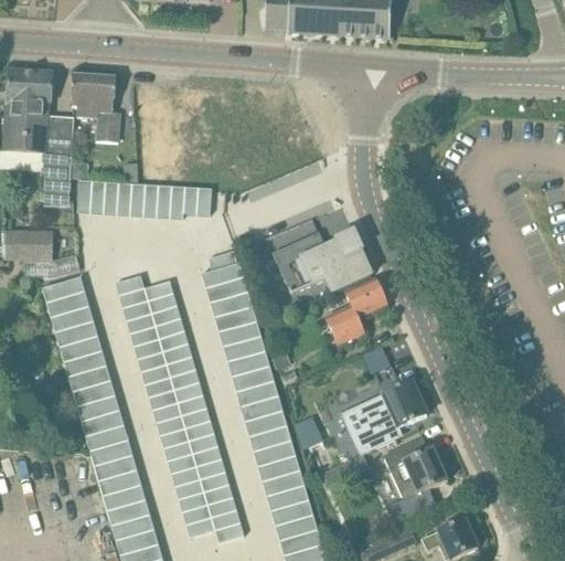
[(266,0),(265,29),(288,30),(288,32),(390,39),(392,0),(266,0)]
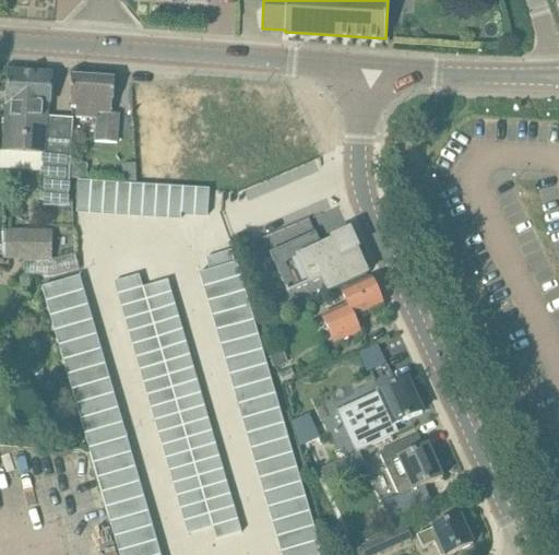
[(4,149),(3,165),(43,168),(40,198),(68,200),(73,122),(46,120),(48,99),(50,99),(50,95),(51,73),(9,70),(8,97),(4,149)]
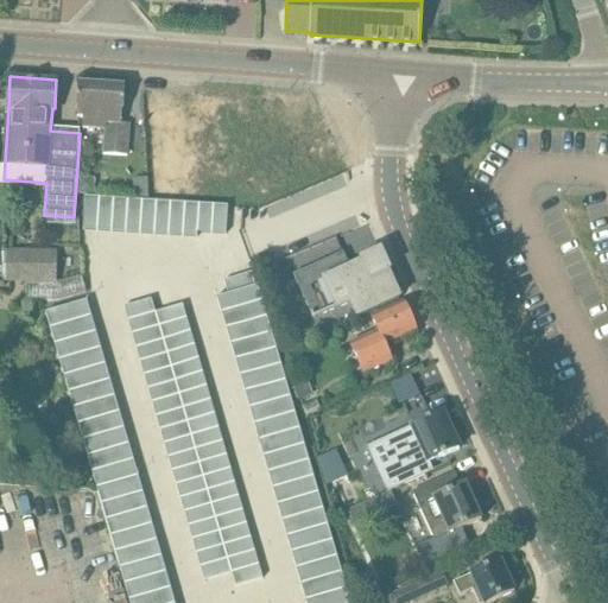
[(106,121),(103,151),(127,153),(130,121),(121,120),(122,107),(124,107),(126,83),(78,81),(77,103),(78,105),(78,113),(83,114),(82,125),(96,126),(96,121),(106,121)]
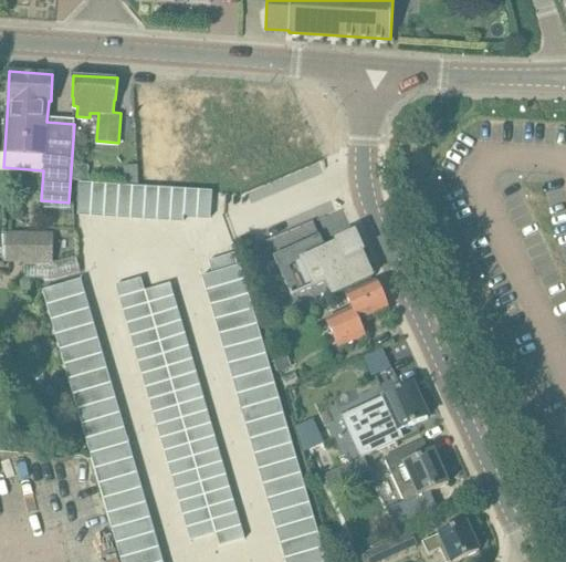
[(197,96),(149,93),(147,127),(195,131),(197,96)]
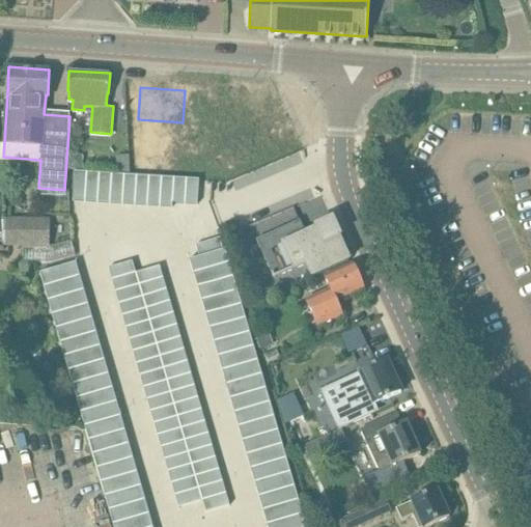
[(130,154),(117,155),(118,172),(124,172),(131,173),(130,154)]
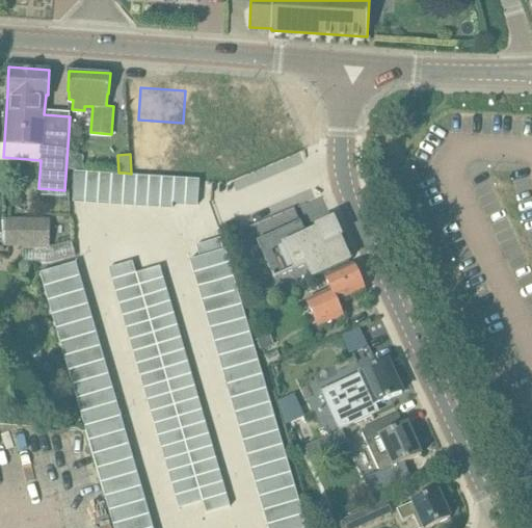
[(75,169),(73,199),(75,199),(85,200),(87,170),(75,169)]
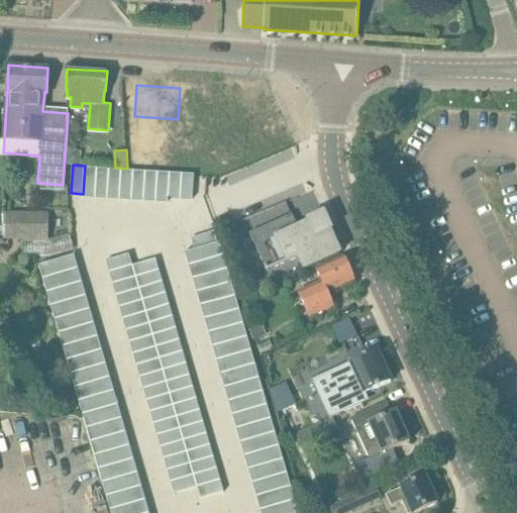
[(85,166),(83,194),(95,195),(97,167),(85,166)]
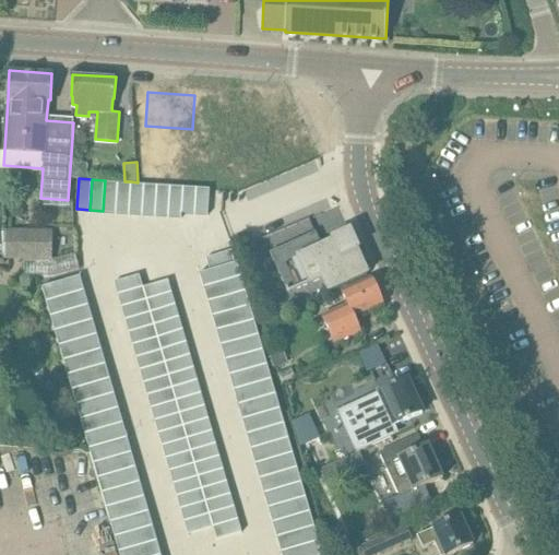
[(105,180),(103,211),(116,211),(118,180),(105,180)]
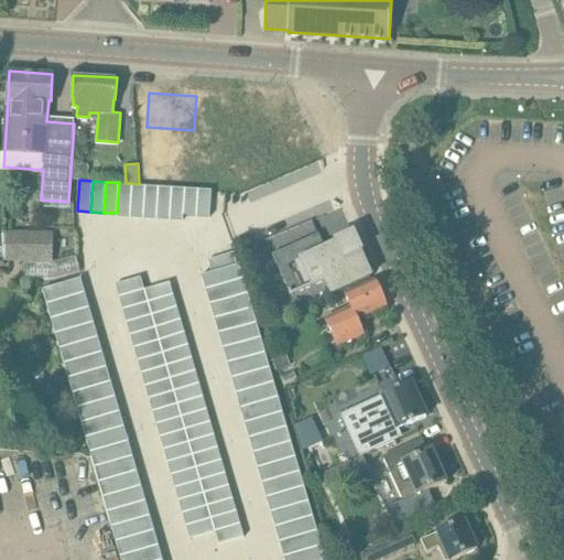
[(119,182),(117,213),(130,214),(132,183),(126,183),(119,182)]
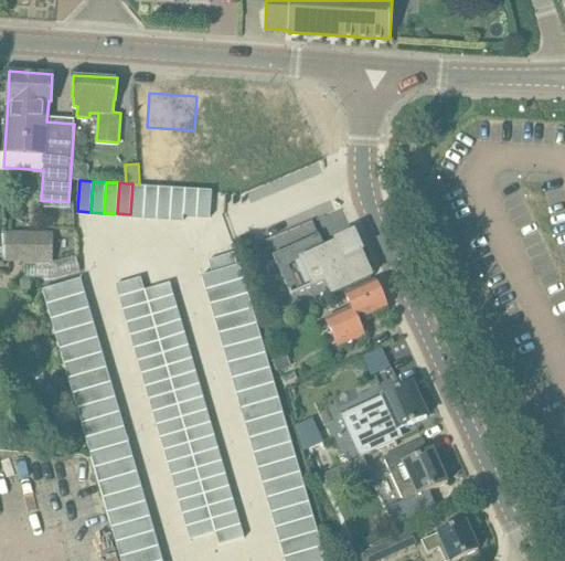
[(132,183),(130,214),(144,215),(146,184),(139,184),(132,183)]
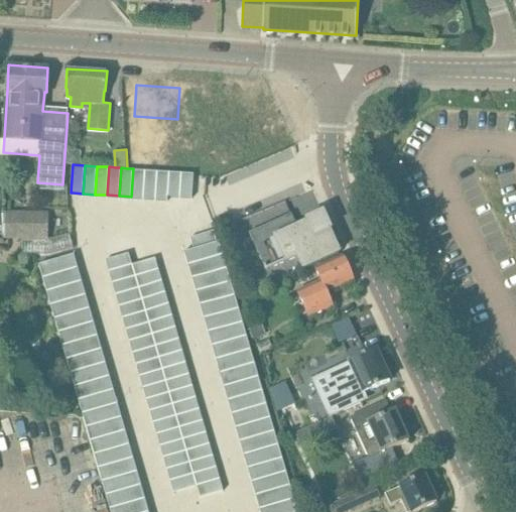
[(133,168),(131,197),(143,198),(145,169),(133,168)]
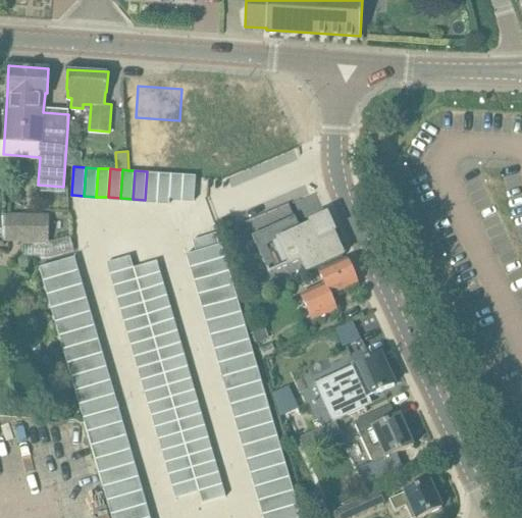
[(147,171),(145,200),(157,201),(159,172),(147,171)]
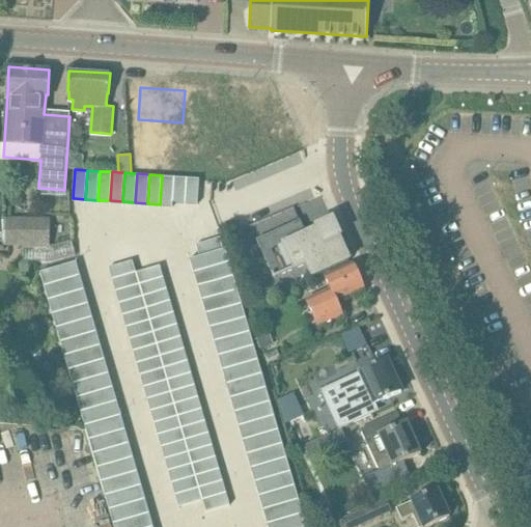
[(162,175),(160,204),(172,204),(172,200),(174,175),(162,175)]
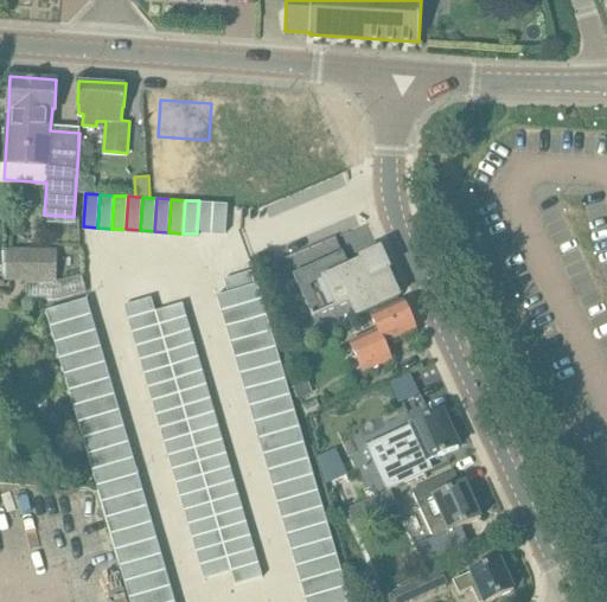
[(199,200),(197,229),(212,230),(213,202),(199,200)]
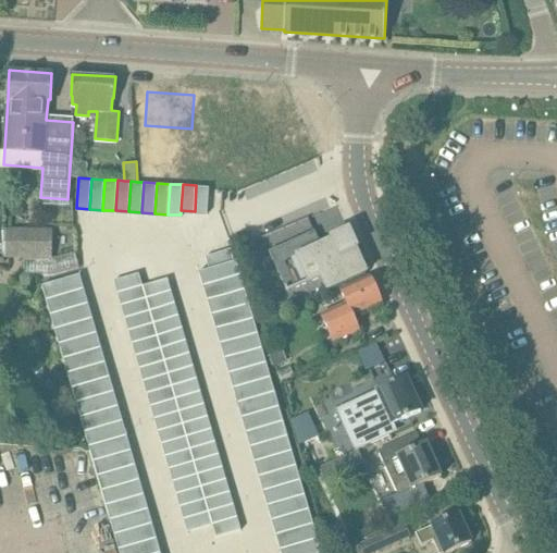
[(196,185),(195,211),(208,212),(209,187),(209,186),(196,185)]
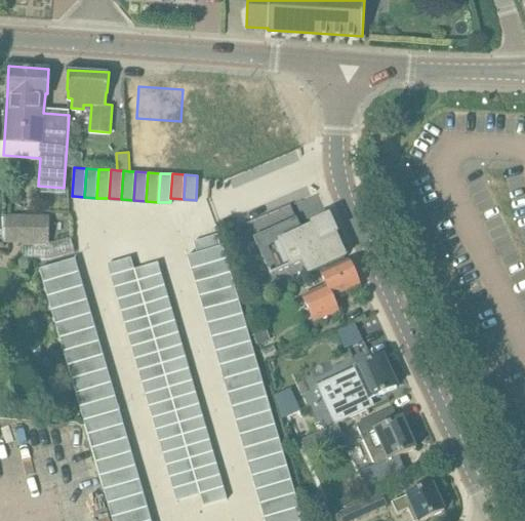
[(49,213),(9,211),(8,242),(48,243),(49,213)]
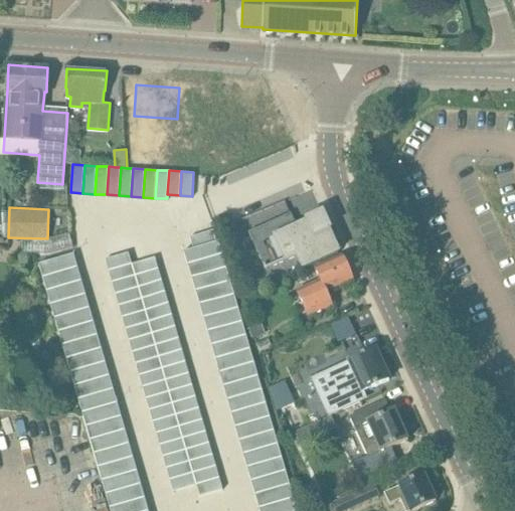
[(307,220),(297,224),(295,225),(291,211),(249,230),(267,269),(298,254),(303,266),(312,261),(313,262),(340,249),(322,211),(306,218),(307,220)]
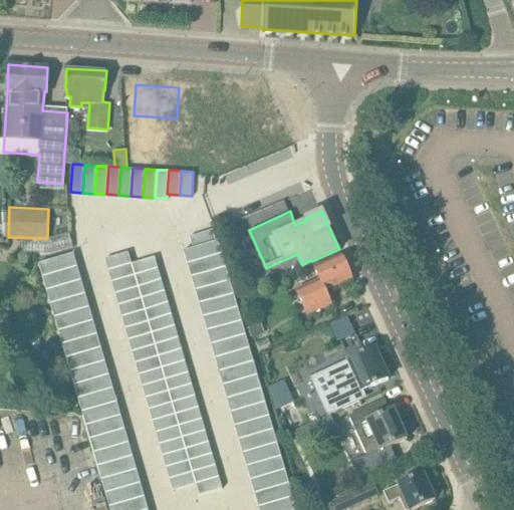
[(213,228),(190,235),(193,246),(216,240),(213,228)]
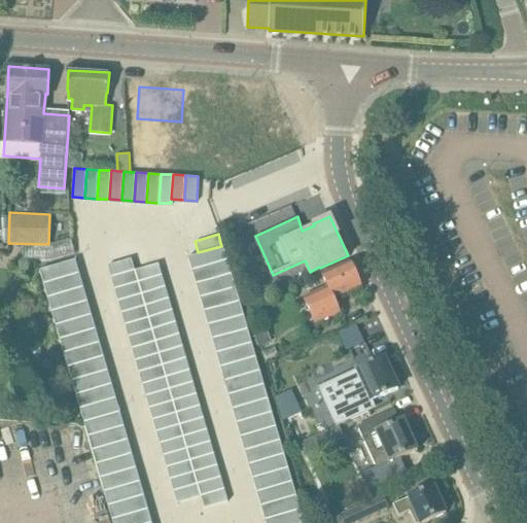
[(198,252),(188,255),(192,270),(227,259),(223,245),(221,246),(198,252)]
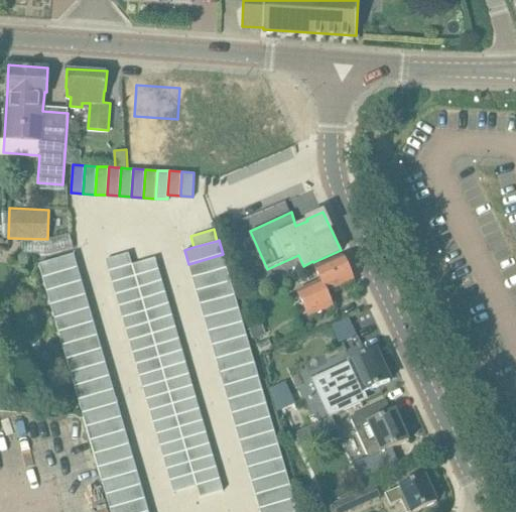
[(129,252),(106,258),(109,270),(132,263),(129,252)]
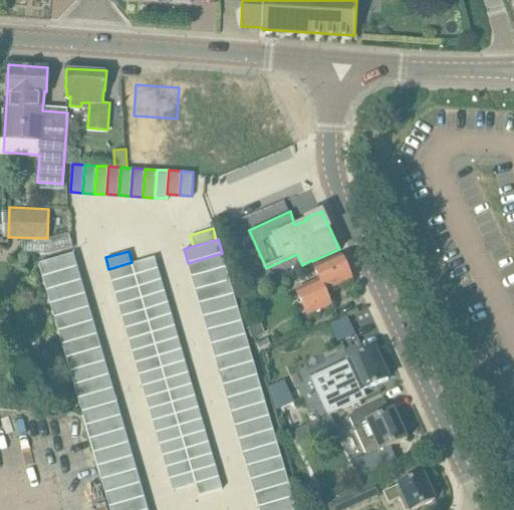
[(73,252),(38,262),(42,276),(77,266),(73,252)]
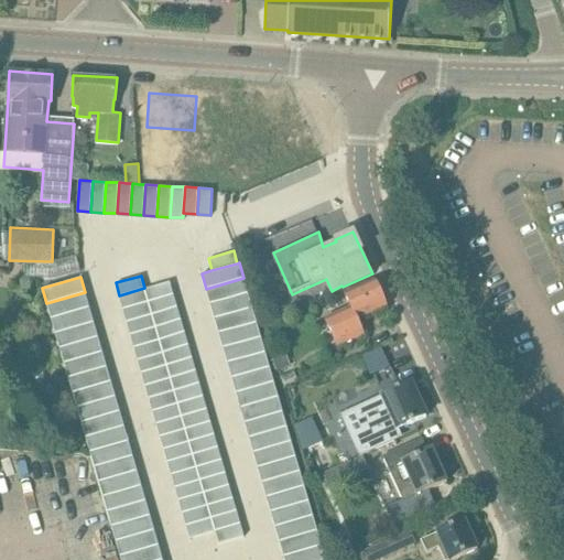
[(243,278),(206,289),(210,303),(248,292),(243,278)]
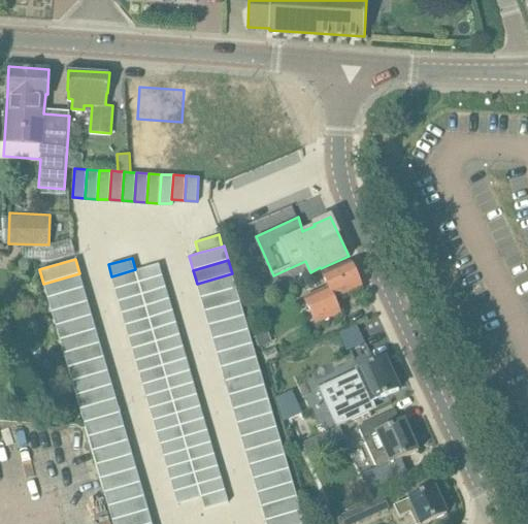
[(334,296),(362,285),(356,271),(358,269),(355,263),(352,263),(351,261),(323,273),(328,286),(304,297),(315,322),(340,310),(334,296)]
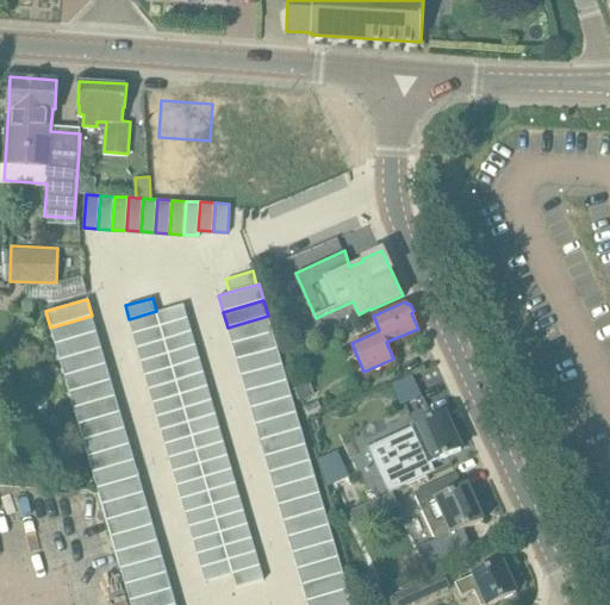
[(184,303),(156,311),(161,325),(188,317),(184,303)]
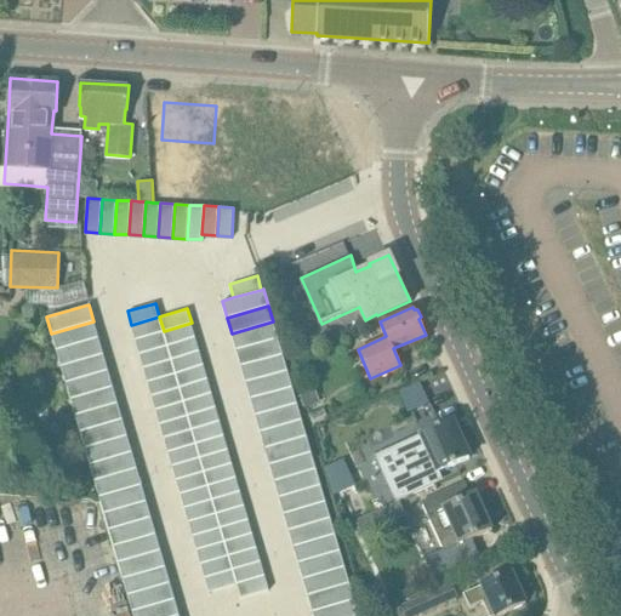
[(159,317),(131,325),(135,338),(164,331),(159,317)]
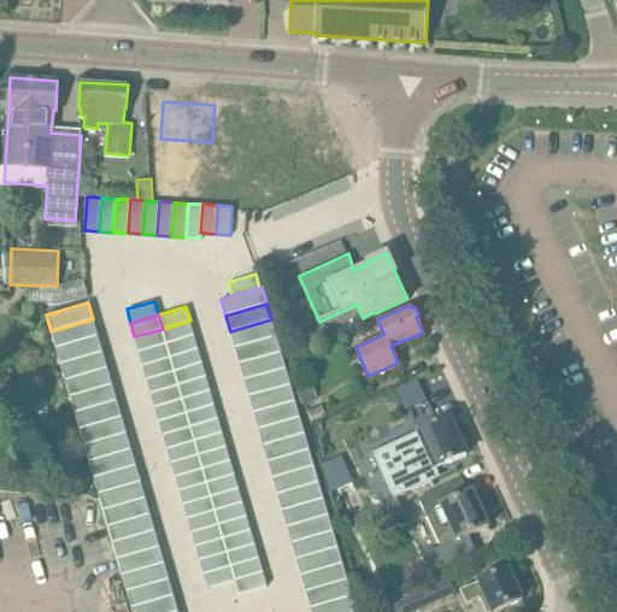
[(93,319),(51,331),(56,347),(98,335),(93,319)]
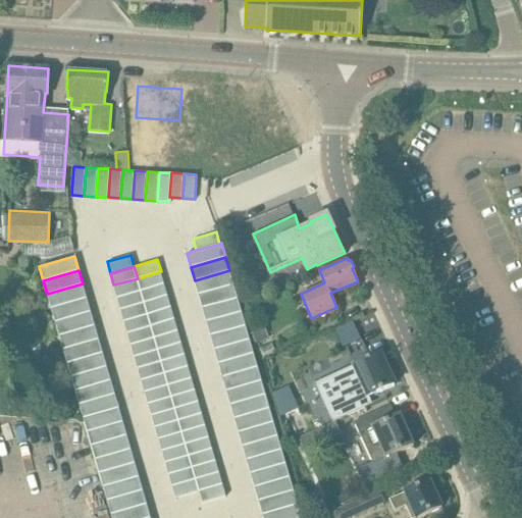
[(229,270),(195,280),(199,295),(233,285),(229,270)]
